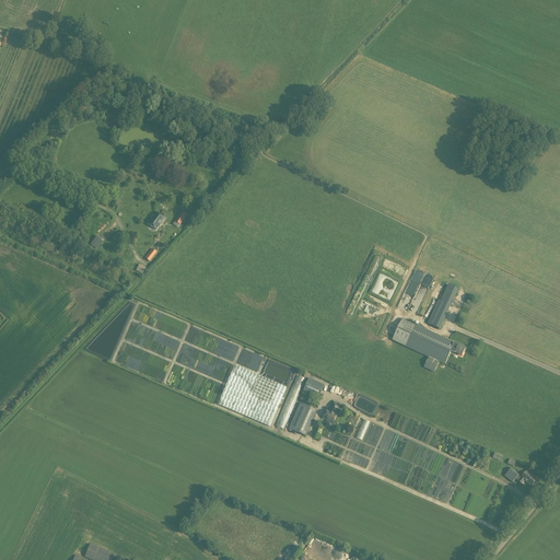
[(155,212),(148,224),(156,230),(164,219),(155,212)]
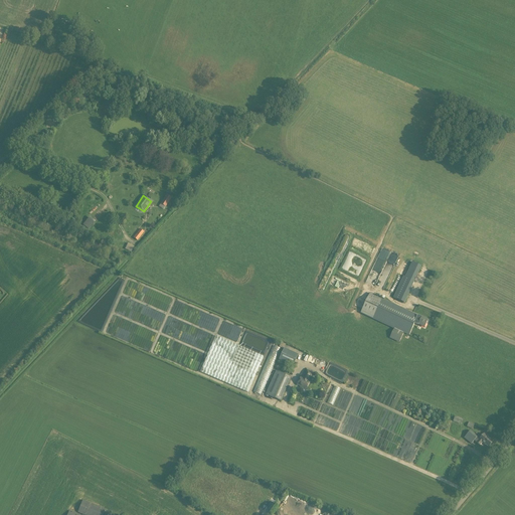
[(166,206),(171,197),(167,195),(161,203),(166,206)]
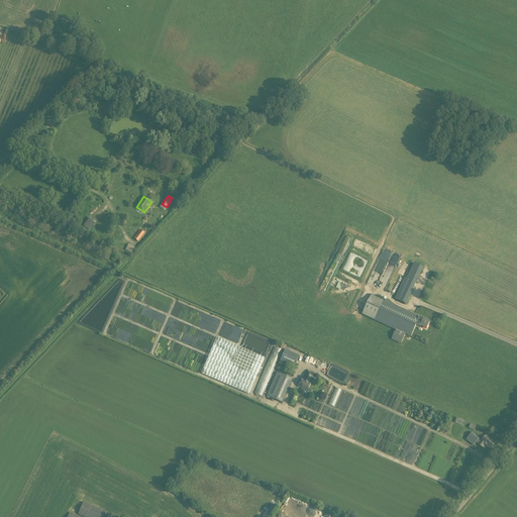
[(88,231),(96,223),(91,217),(83,225),(88,231)]
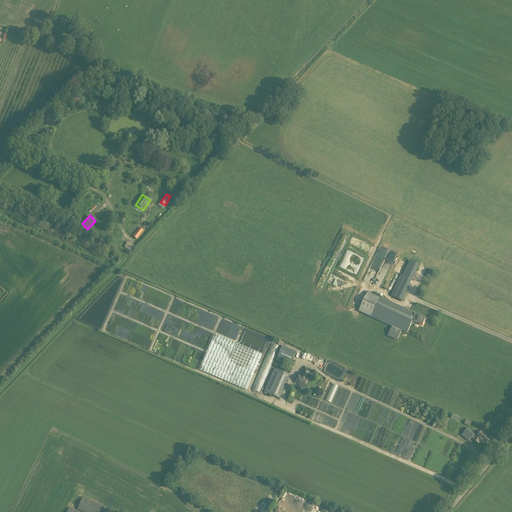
[(143,231),(139,228),(132,237),(136,240),(143,231)]
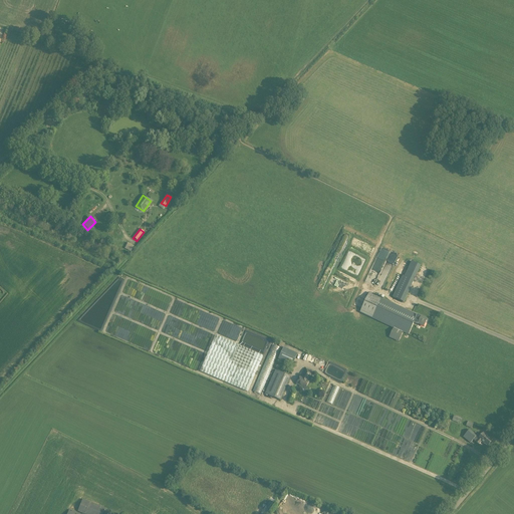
[(125,249),(132,252),(135,246),(129,243),(125,249)]
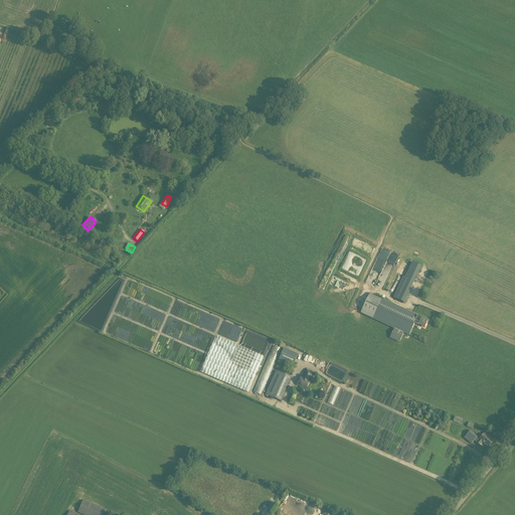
[(379,281),(386,283),(399,255),(392,252),(379,281)]
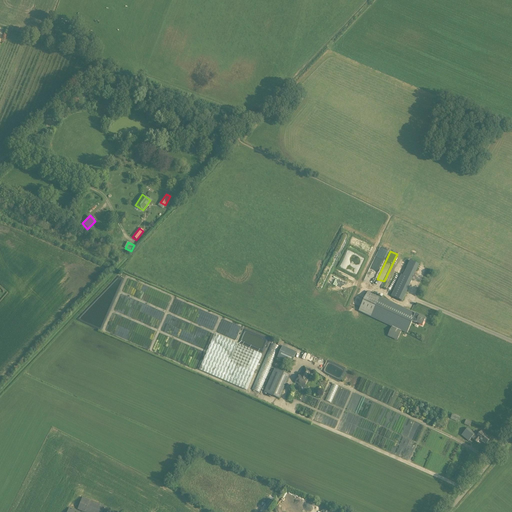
[(403,275),(401,275),(391,296),(402,302),(419,265),(410,261),(403,275)]
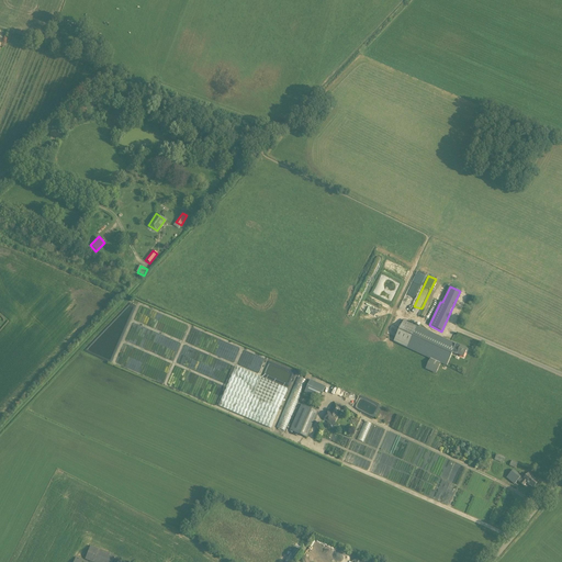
[(408,312),(416,294),(408,291),(401,308),(408,312)]
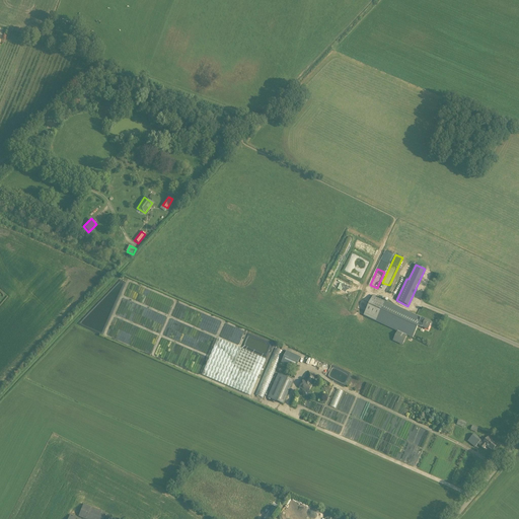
[(373,296),(364,315),(397,331),(393,341),(403,346),(408,337),(413,339),(418,326),(422,328),(422,327),(428,330),(431,322),(426,320),(425,320),(422,319),(422,318),(373,296)]
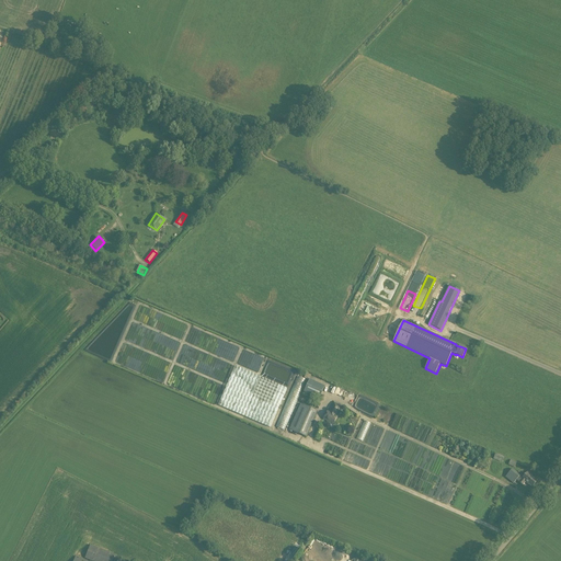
[(270,428),(287,389),(235,367),(218,407),(270,428)]
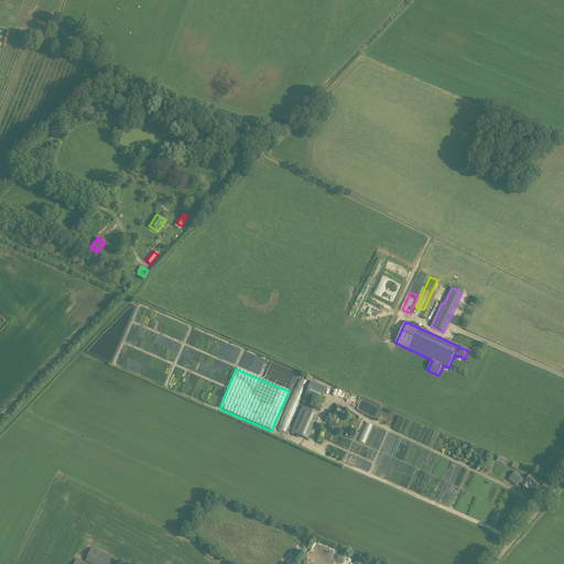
[(297,378),(278,429),(286,433),(307,381),(297,378)]
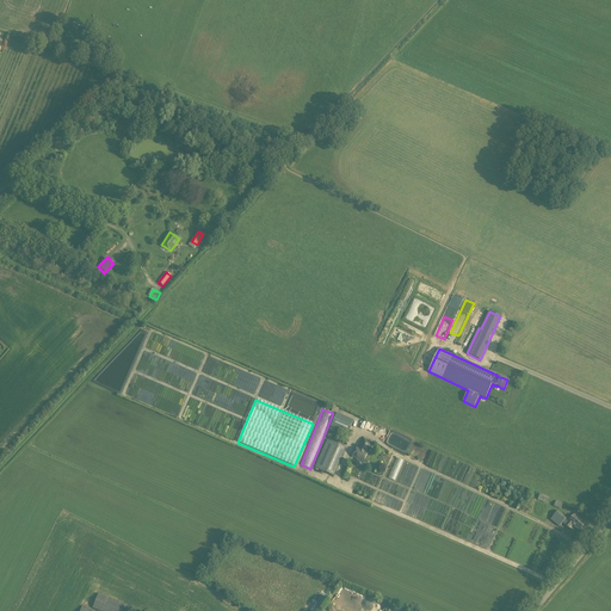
[(339,414),(333,429),(350,436),(356,421),(339,414)]
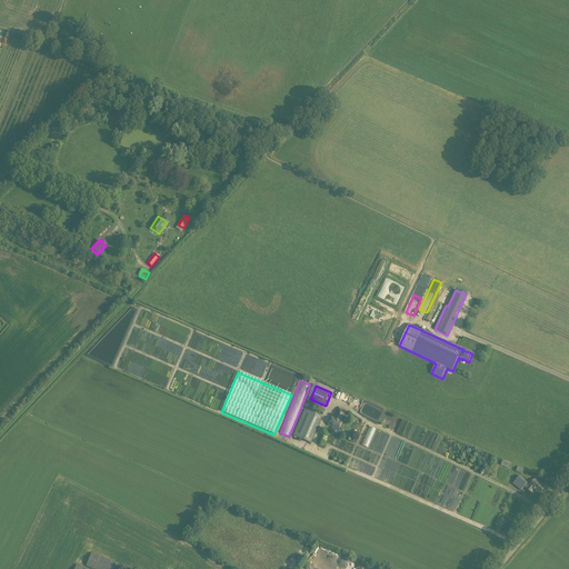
[(332,417),(329,426),(339,430),(342,421),(341,421),(346,412),(339,409),(335,418),(332,417)]
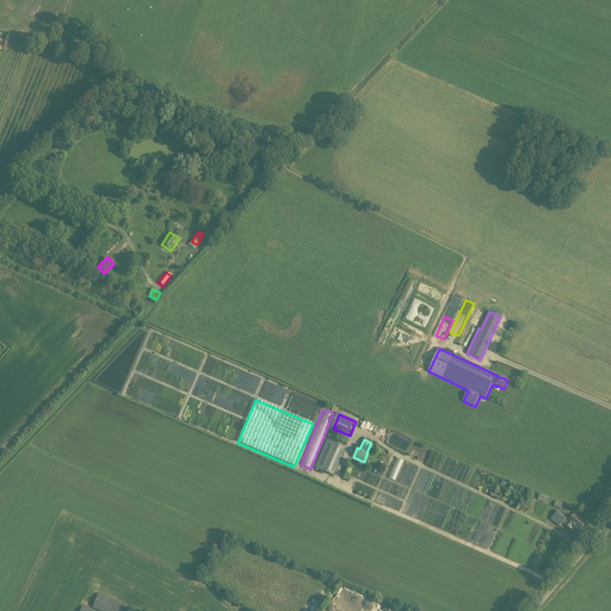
[(328,440),(315,469),(333,477),(346,449),(328,440)]
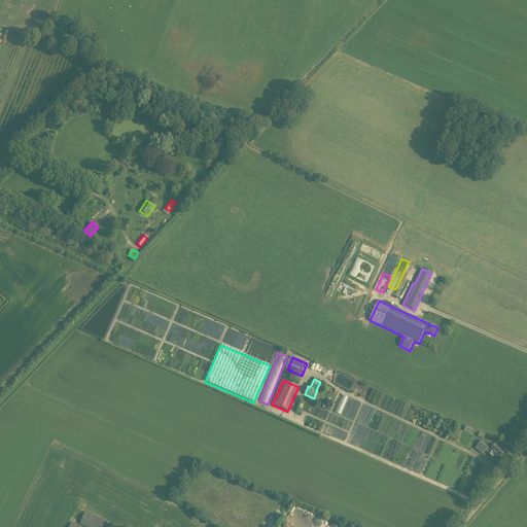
[(342,394),(335,412),(341,415),(348,397),(342,394)]
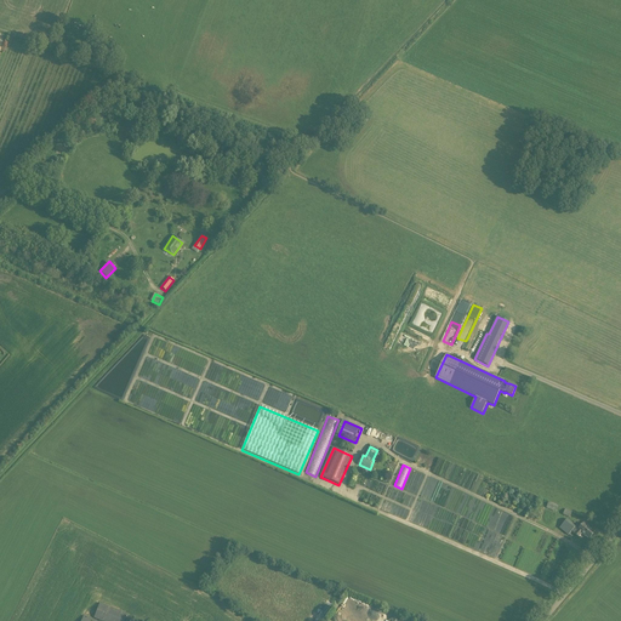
[(353,469),(348,484),(354,485),(359,472),(353,469)]
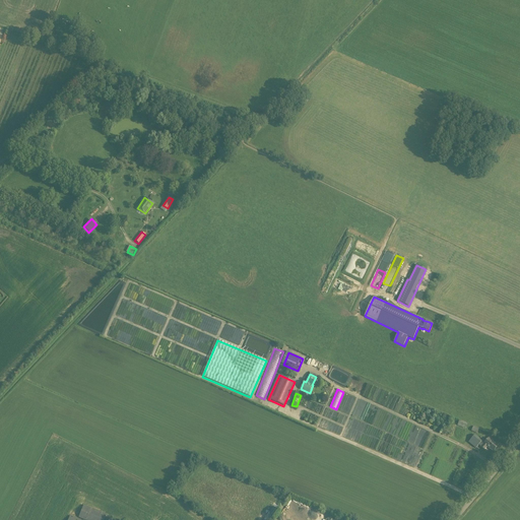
[(495,444),(489,438),(486,440),(484,438),(483,439),(481,438),(479,439),(475,435),(468,443),(475,449),(478,445),(484,450),(488,447),(494,452),(498,446),(495,444)]
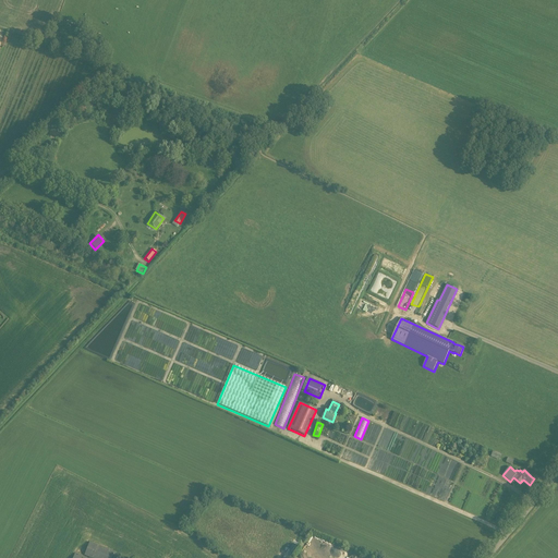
[(86,557),(75,554),(73,557),(111,557),(114,553),(89,543),(84,556),(89,557),(86,557)]
